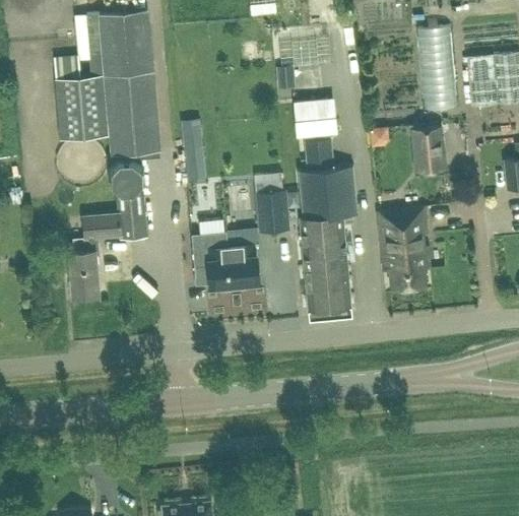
[(110,155),(161,150),(148,9),(98,14),(85,15),(89,60),(91,75),(80,76),(78,61),(78,56),(53,58),(60,139),(109,135),(110,155)]
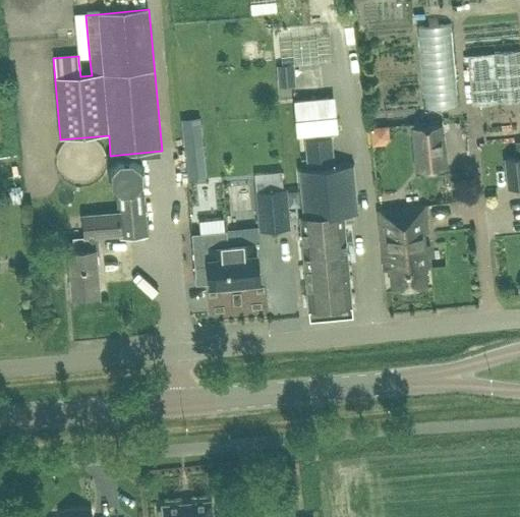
[(454,106),(452,29),(428,30),(430,107),(454,106)]
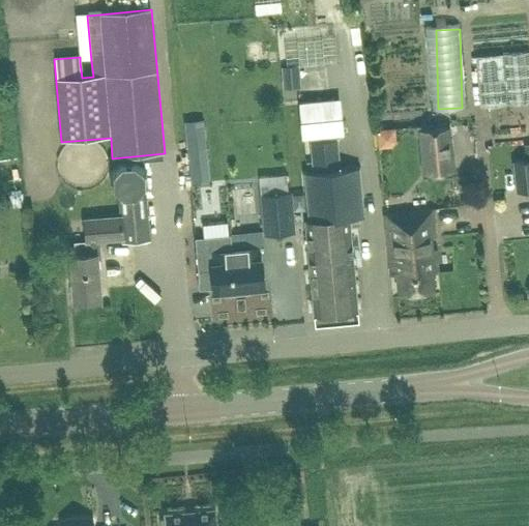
[(528,53),(475,58),(480,110),(528,105),(528,53)]
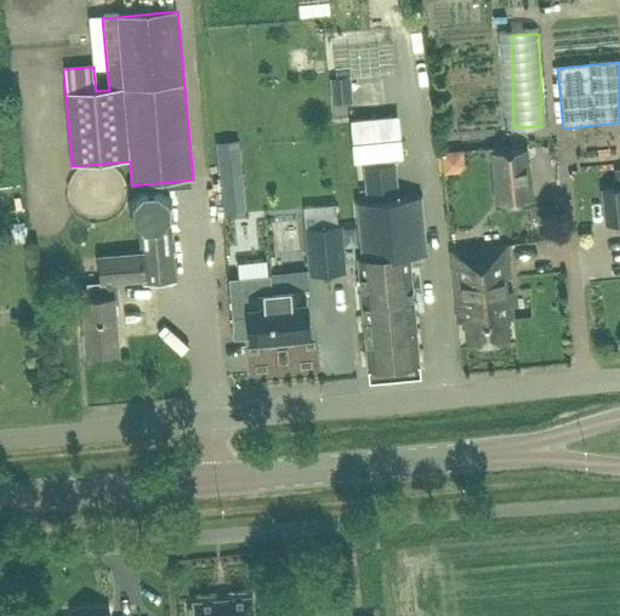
[(353,106),(351,80),(330,83),(331,107),(353,106)]
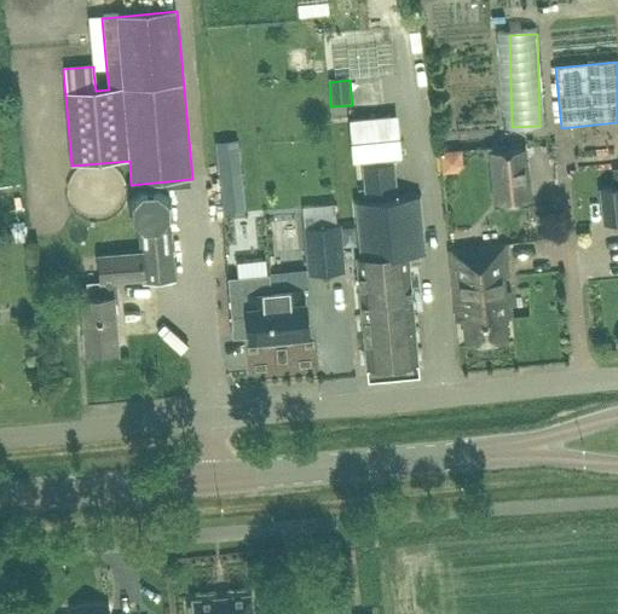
[(390,119),(351,122),(356,162),(394,158),(390,119)]
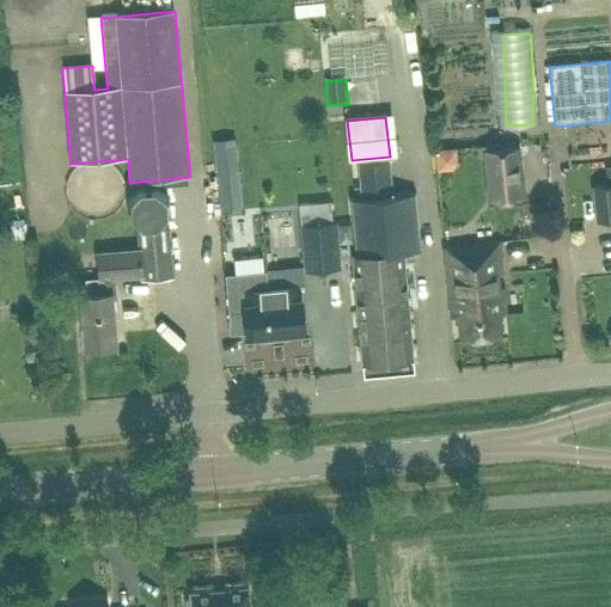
[(517,149),(486,152),(490,203),(523,200),(517,149)]
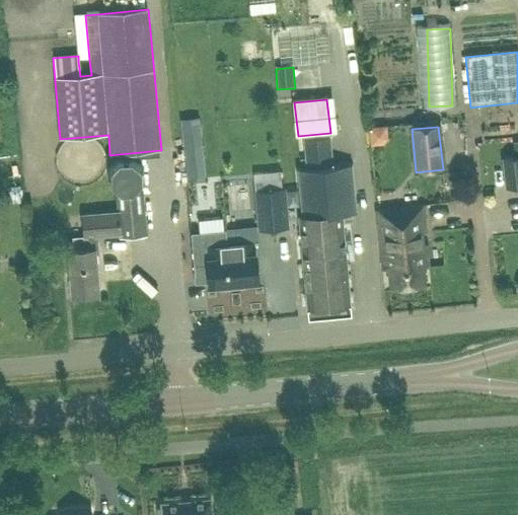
[(206,146),(200,128),(192,130),(197,148),(206,146)]
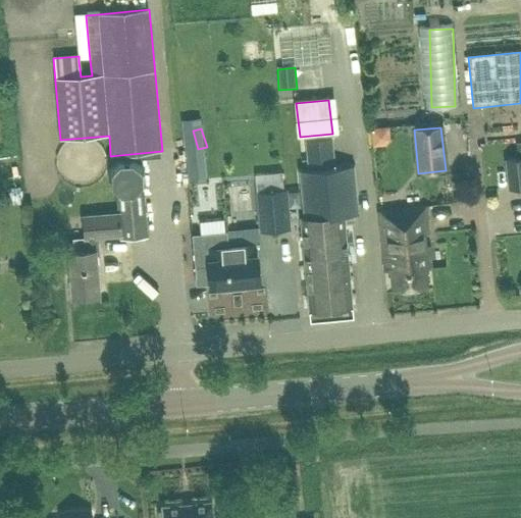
[(371,131),(372,150),(386,149),(391,143),(389,128),(371,131)]
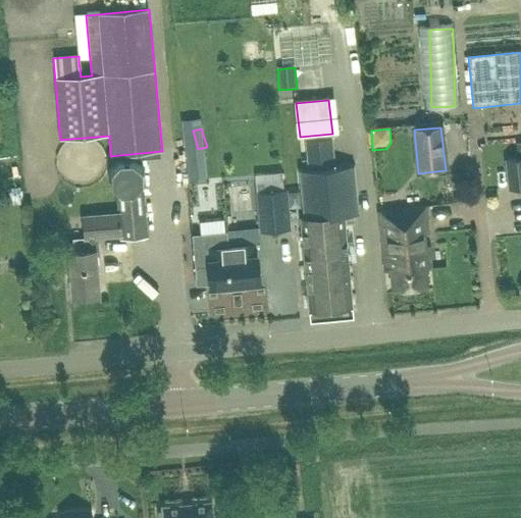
[(344,215),(357,214),(352,166),(333,168),(331,139),(306,142),(309,170),(301,171),(305,219),(301,219),(309,311),(352,307),(344,215)]
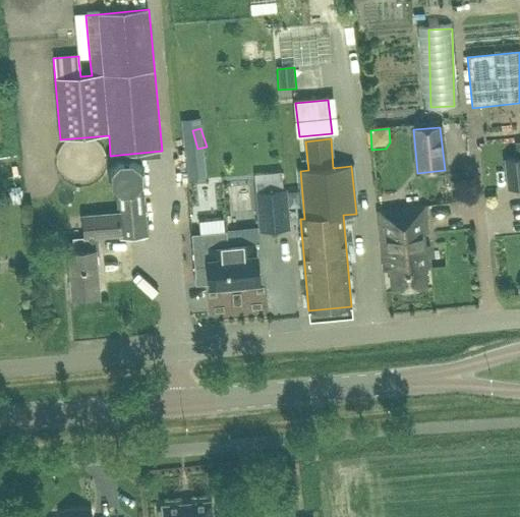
[(508,189),(519,187),(519,159),(505,161),(508,189)]
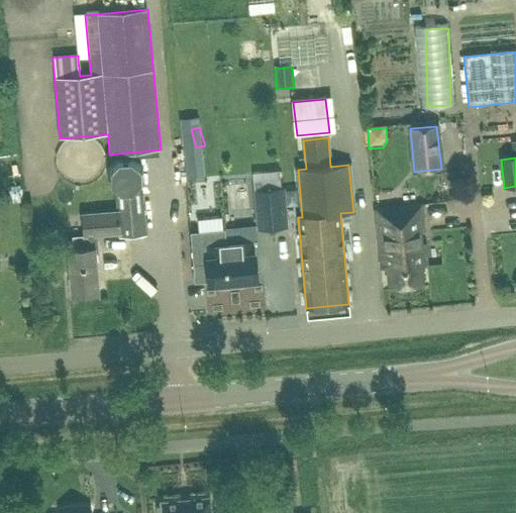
[(98,293),(97,281),(95,253),(98,253),(97,235),(119,233),(119,237),(145,235),(142,193),(134,193),(143,183),(143,168),(132,159),(117,159),(108,169),(109,186),(119,194),(116,195),(117,213),(82,216),(84,238),(85,248),(69,249),(72,295),(98,293)]
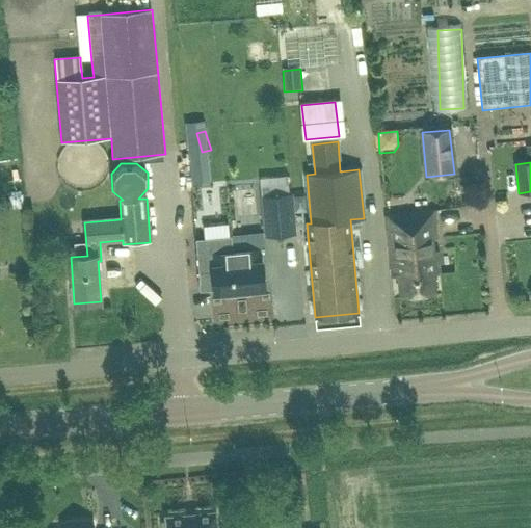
[(265,192),(289,190),(288,182),(264,183),(265,192)]
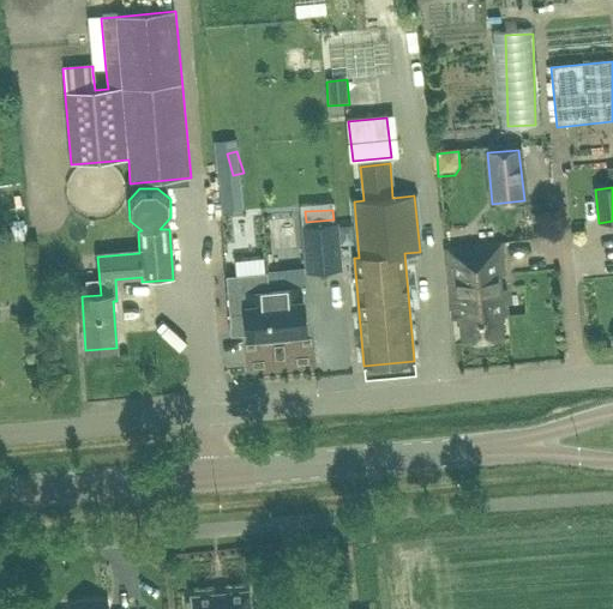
[(304,273),(343,271),(340,225),(300,228),(304,273)]
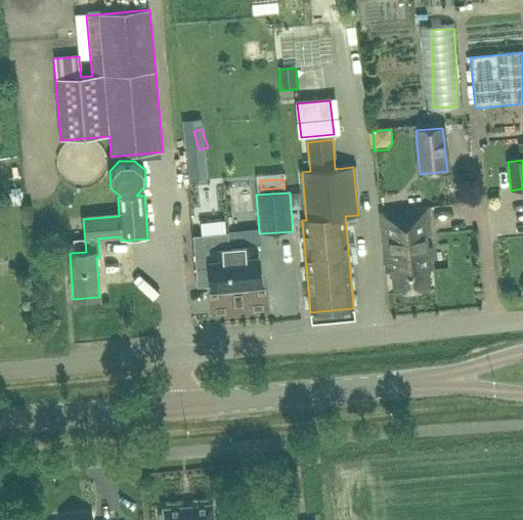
[(433,270),(431,248),(425,249),(424,236),(429,235),(427,209),(381,214),(386,264),(391,263),(394,292),(429,288),(427,270),(433,270)]
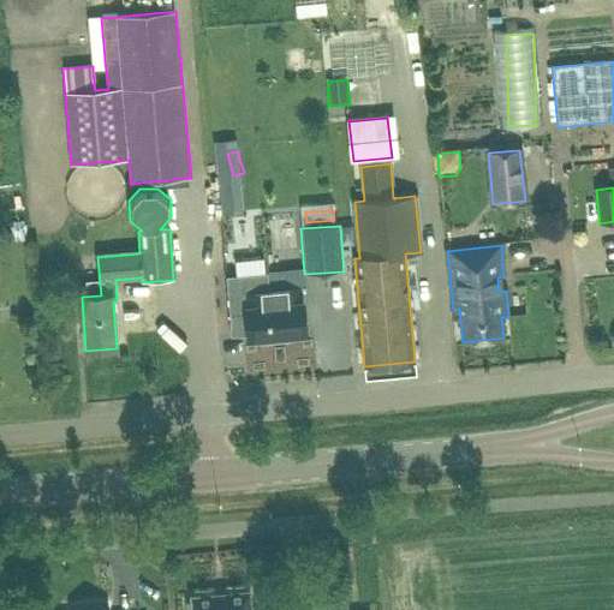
[(234,276),(225,277),(231,336),(248,335),(248,339),(260,338),(261,345),(269,344),(266,306),(270,306),(268,292),(267,273),(263,274),(262,261),(232,263),(234,276)]
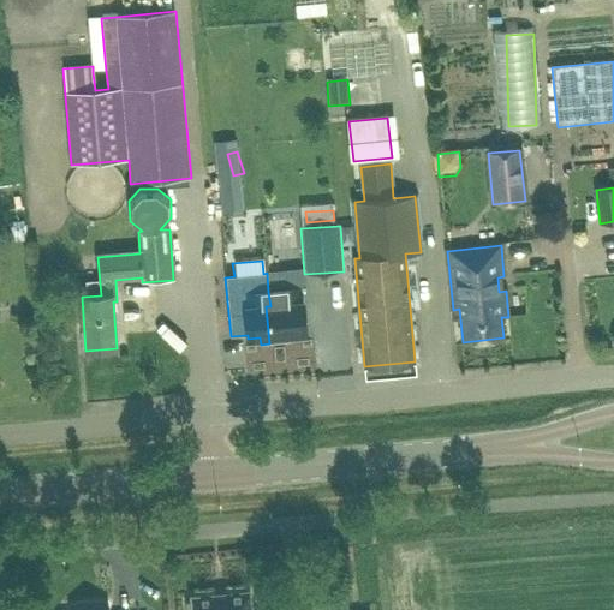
[(270,306),(266,306),(269,344),(290,341),(288,334),(307,333),(303,303),(302,303),(300,288),(268,292),(270,306)]
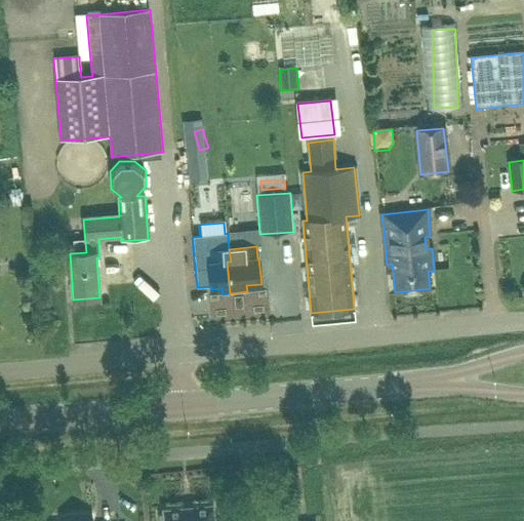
[(155,301),(160,294),(143,279),(136,285),(155,301)]
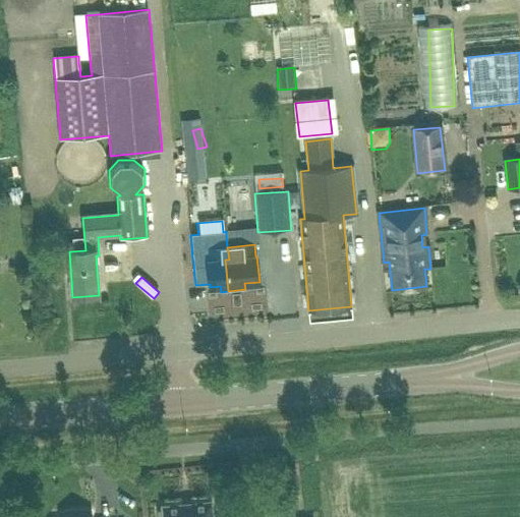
[(119,516),(119,502),(106,503),(107,516),(119,516)]
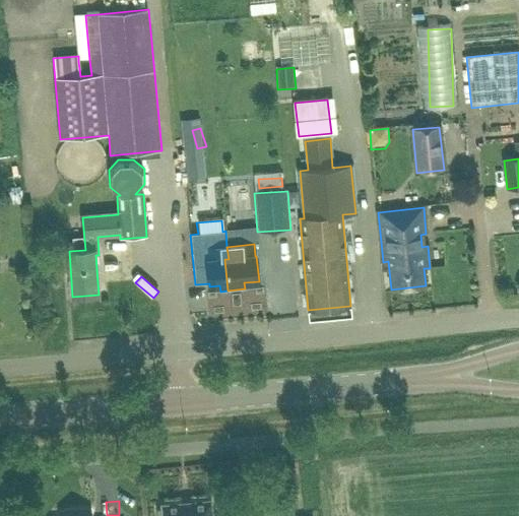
[(163,510),(157,511),(157,515),(212,515),(211,501),(161,505),(163,510)]
